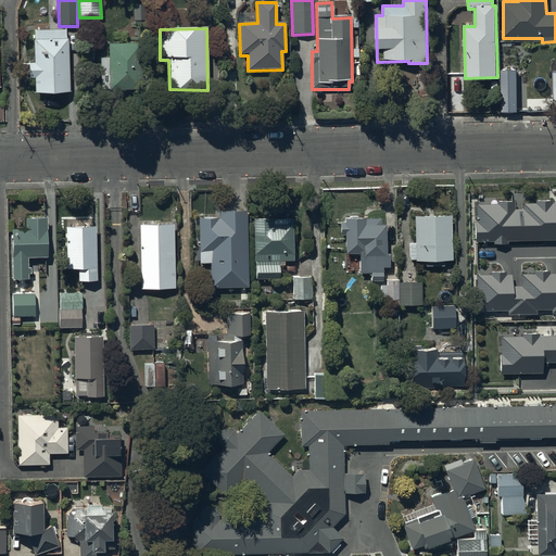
[(65,41),(65,29),(35,30),(35,41),(33,41),(34,64),(28,64),(28,79),(34,79),(34,93),(68,92),(67,41),(65,41)]
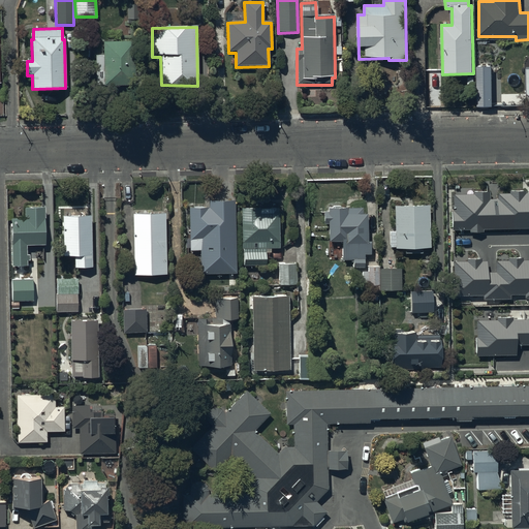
[(119,88),(119,87),(135,86),(134,42),(114,43),(114,40),(96,40),(97,57),(95,57),(95,86),(103,86),(103,87),(106,87),(106,88),(119,88)]
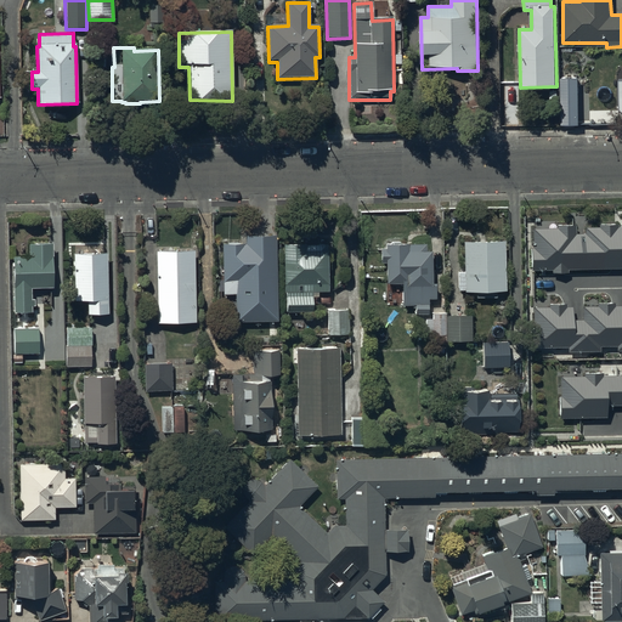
[(560,79),(560,125),(578,124),(577,79),(560,79)]
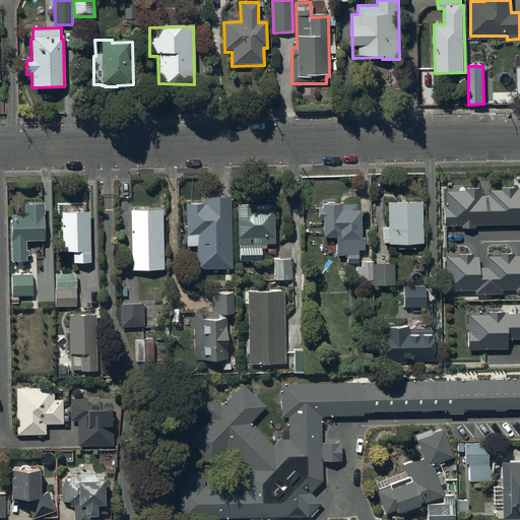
[(519,190),(516,190),(516,187),(502,187),(501,190),(489,190),(489,195),(481,195),(481,188),(465,189),(465,191),(446,191),(447,224),(463,224),(463,226),(472,226),(472,223),(516,221),(516,212),(519,211),(519,190)]
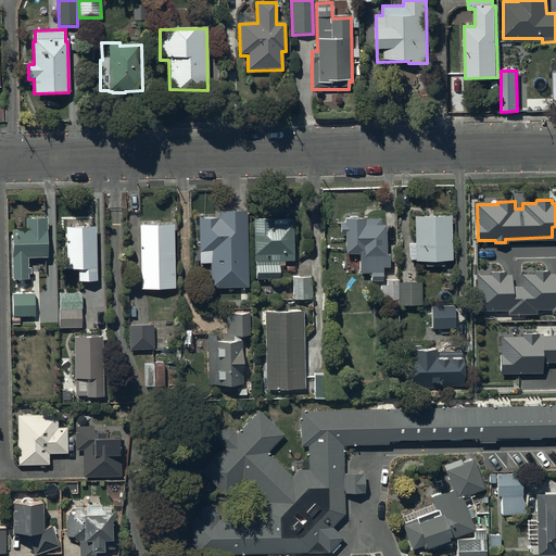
[(248,289),(247,212),(219,212),(219,219),(198,220),(199,264),(211,264),(211,289),(248,289)]
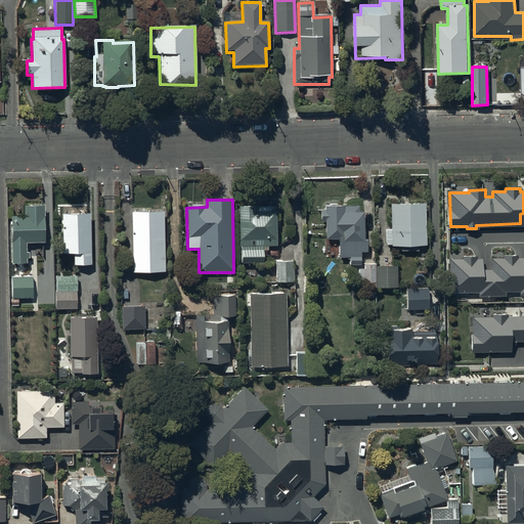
[(392,203),(392,205),(390,205),(391,230),(385,230),(385,247),(391,246),(391,249),(404,248),(404,252),(418,252),(418,247),(426,247),(425,204),(403,205),(403,203),(392,203)]
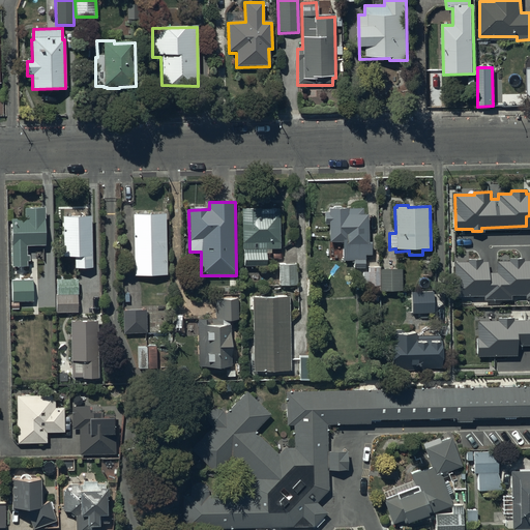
[(334,206),(334,209),(328,209),(328,213),(324,213),(324,226),(328,226),(328,243),(336,243),(343,249),(343,262),(354,262),(354,269),(364,268),(364,256),(371,256),(370,245),(367,245),(366,215),(361,215),(361,208),(342,209),(342,206),(334,206)]
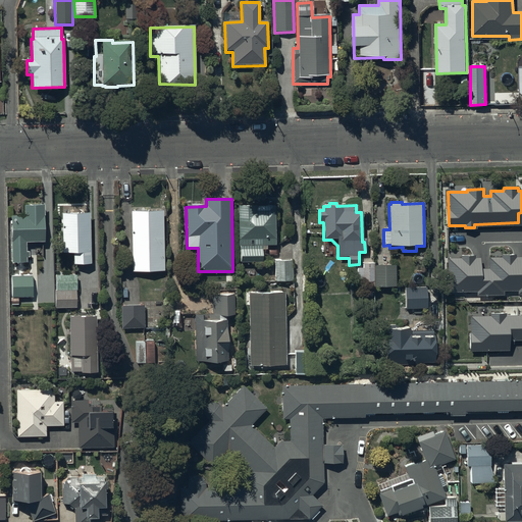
[(23,216),(10,217),(11,263),(27,263),(25,258),(29,258),(29,249),(25,250),(25,243),(45,243),(44,206),(23,207),(23,216)]
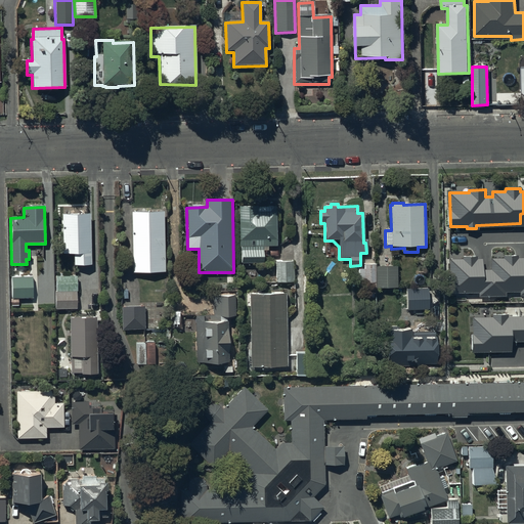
[(275,207),(238,208),(239,249),(241,249),(241,264),(262,264),(262,252),(267,252),(267,248),(276,247),(275,207)]
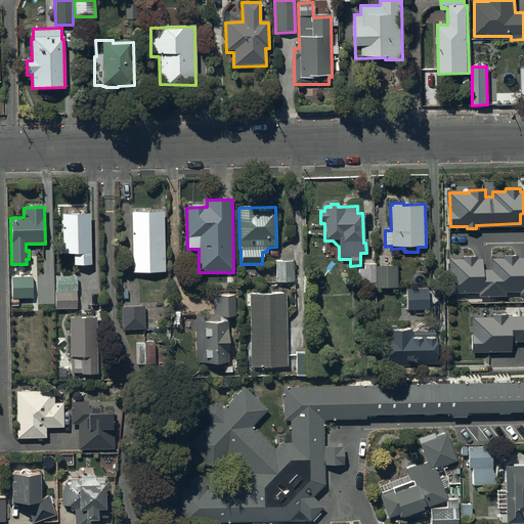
[(134,213),(131,213),(133,273),(165,272),(163,213),(149,213),(148,210),(134,211),(134,213)]
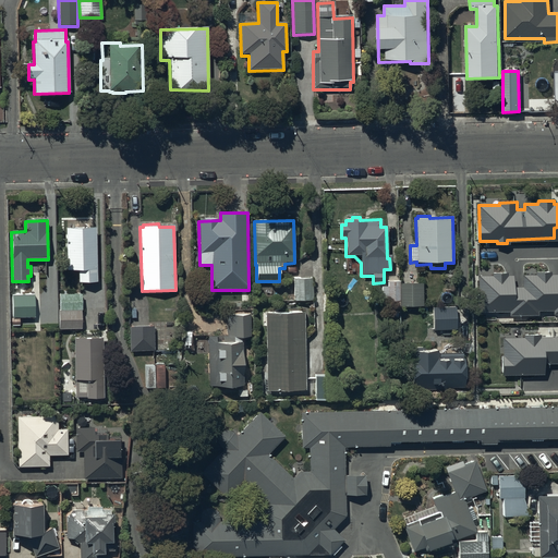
[(96,283),(95,228),(79,229),(79,228),(68,228),(68,230),(65,230),(67,273),(77,271),(79,283),(96,283)]
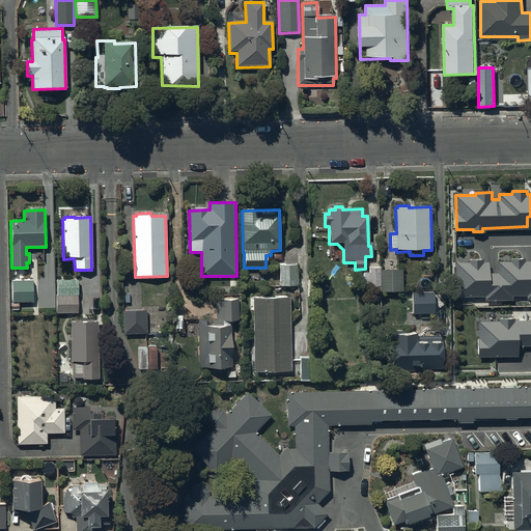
[(530,273),(530,274),(530,261),(526,261),(525,258),(508,259),(508,261),(496,262),(496,271),(491,271),(490,258),(470,258),(470,261),(450,261),(451,299),(485,297),(485,301),(513,300),(513,296),(526,296),(526,300),(530,299),(530,273)]
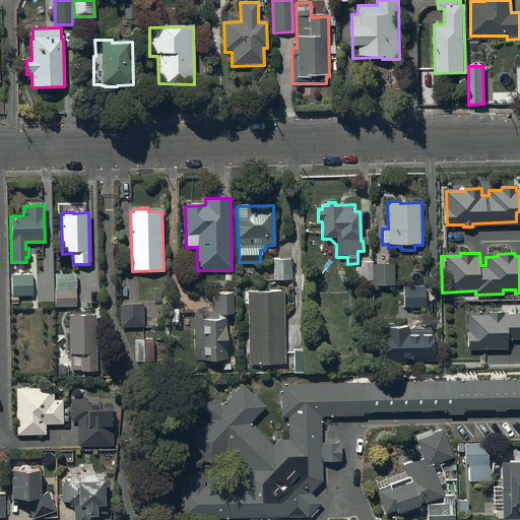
[(280,258),(274,258),(274,281),(291,281),(291,260),(280,260),(280,258)]
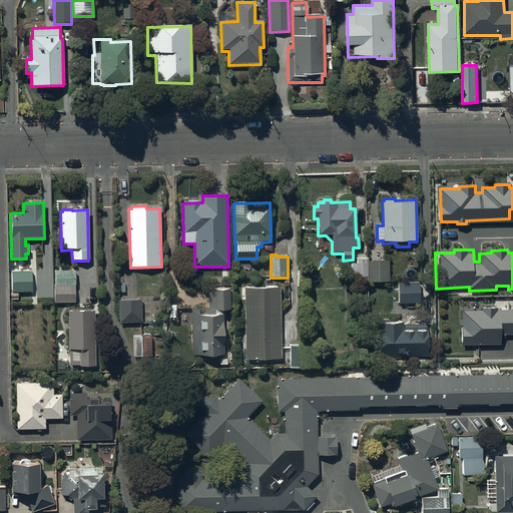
[(383,260),(368,261),(368,260),(357,260),(357,264),(352,264),(352,281),(359,281),(359,283),(389,283),(388,263),(383,263),(383,260)]
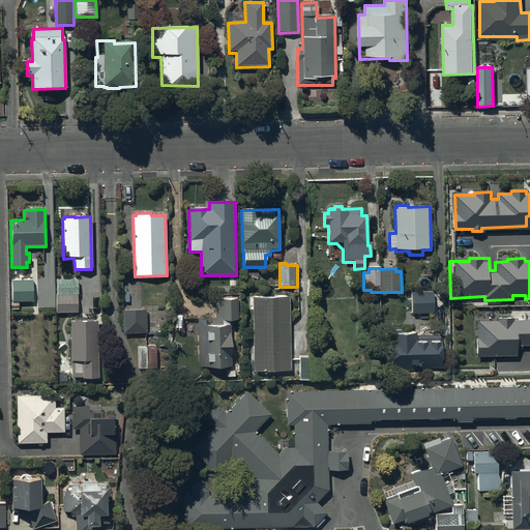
[(32,302),(32,280),(24,280),(24,282),(21,282),(21,280),(11,280),(12,303),(10,303),(11,310),(19,310),(19,302),(32,302)]
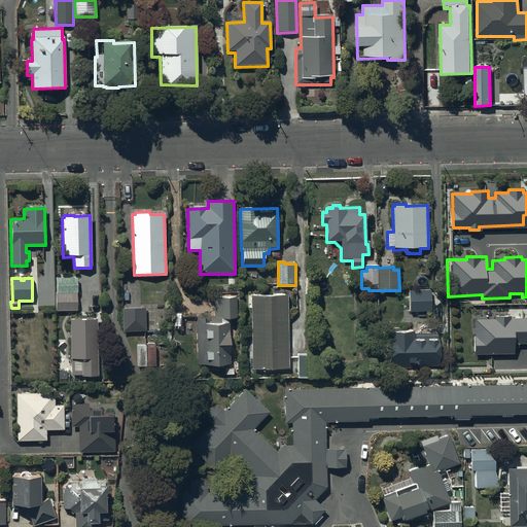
[(57,293),(56,293),(56,312),(76,311),(76,293),(77,293),(77,278),(57,279),(57,293)]
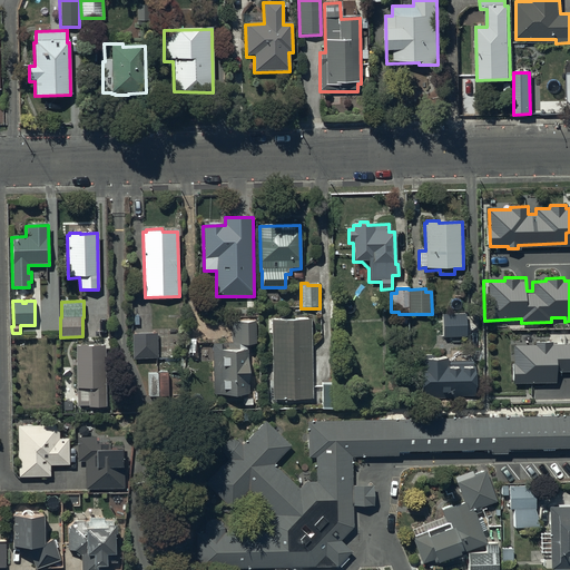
[(441,315),(441,338),(467,338),(465,314),(441,315)]
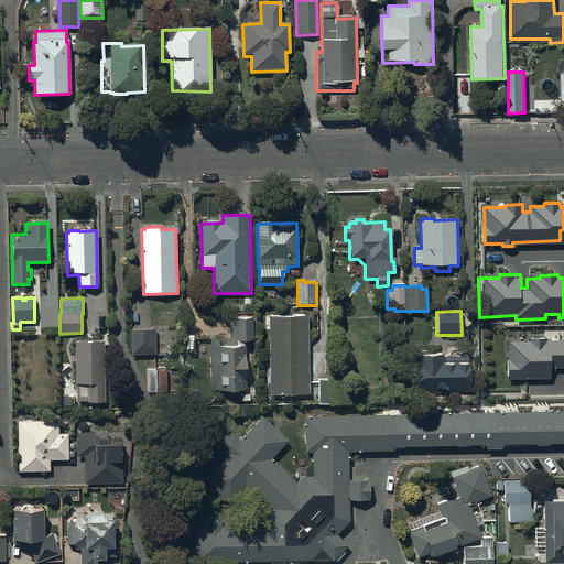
[(308,394),(306,317),(268,318),(270,396),(308,394)]
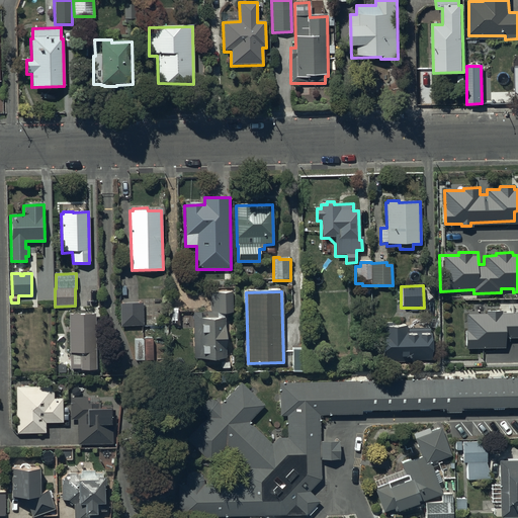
[(231,292),(210,293),(210,313),(192,314),(194,360),(201,360),(213,362),(225,358),(225,316),(232,313),(231,292)]
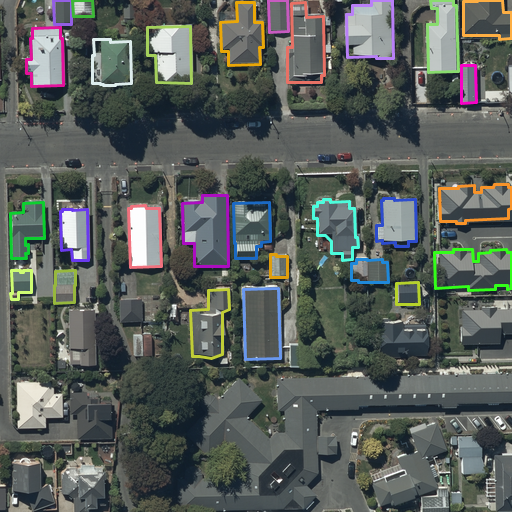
[(142,299),(120,300),(121,322),(143,322),(142,299)]
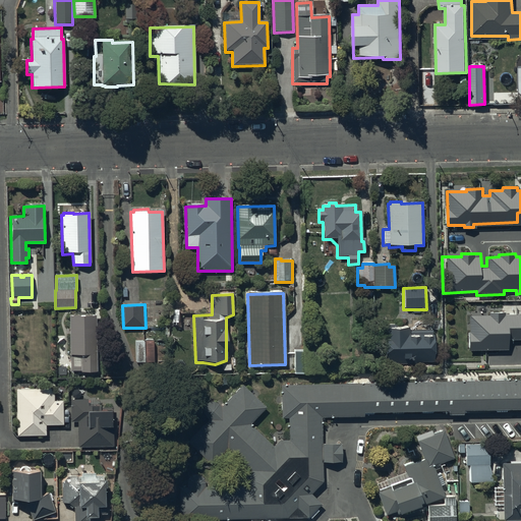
[(520,312),(489,312),(489,314),(469,315),(469,350),(507,350),(507,339),(520,338),(520,312)]
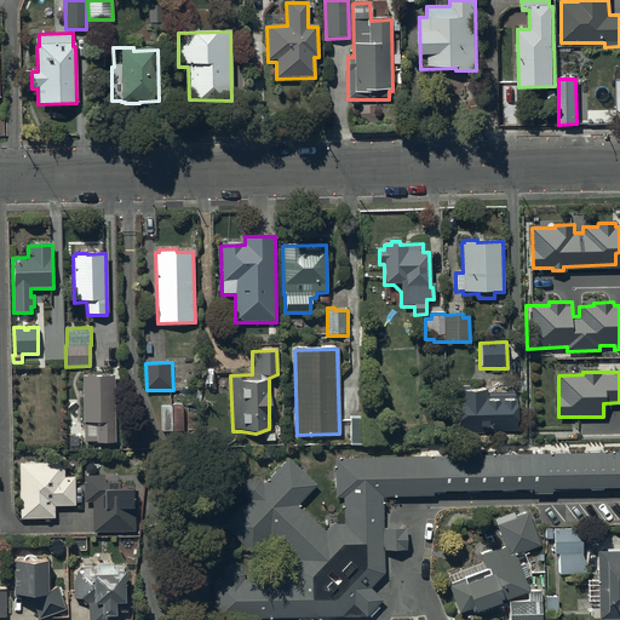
[(113,445),(113,378),(81,377),(82,424),(84,424),(84,442),(96,442),(96,446),(102,446),(102,451),(109,451),(109,445),(113,445)]
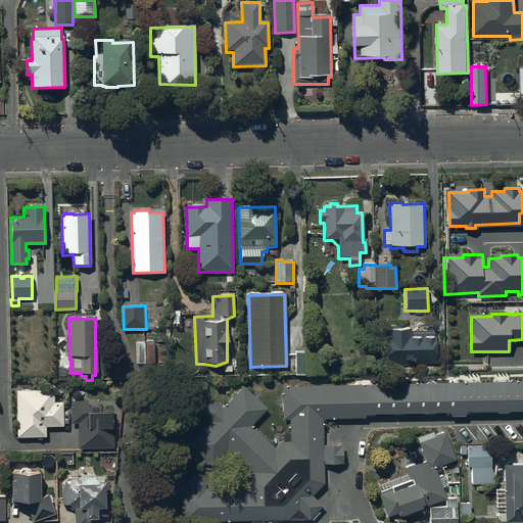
[(410,327),(397,327),(395,325),(390,325),(389,327),(384,327),(385,366),(423,366),(423,365),(434,364),(433,332),(410,332),(410,327)]
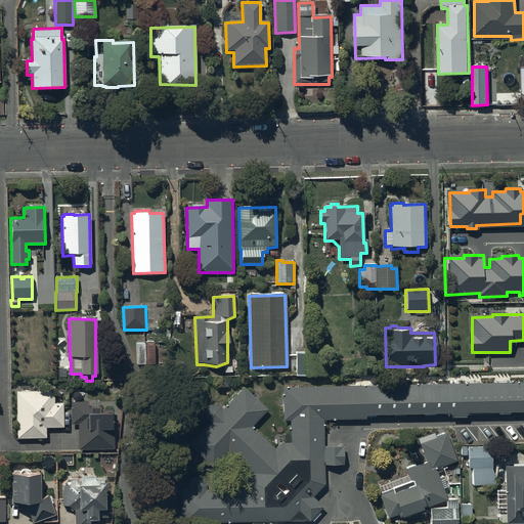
[(145,365),(144,350),(136,351),(137,365),(145,365)]
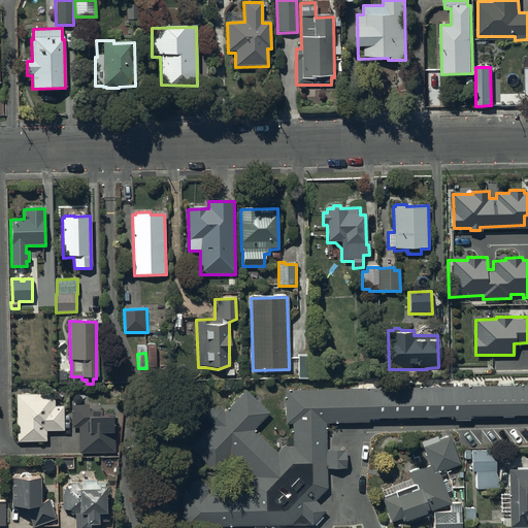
[(309,355),(297,355),(298,378),(309,378),(309,355)]
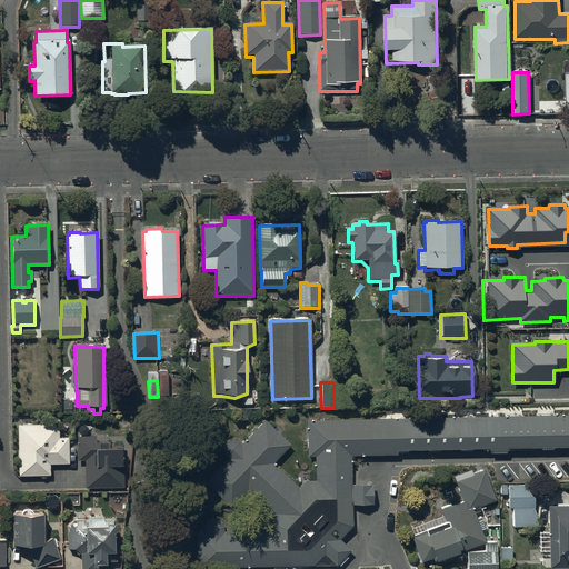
[(568,416),(306,421),(307,459),(315,459),(316,481),(306,481),(299,488),(275,465),(291,447),(265,421),(242,445),(235,440),(222,441),(225,456),(228,459),(205,485),(231,509),(248,490),(275,515),(268,522),(268,531),(223,533),(222,528),(213,519),(205,528),(205,531),(196,532),(196,568),(260,568),(336,567),(350,552),(339,541),(352,527),(352,501),(351,491),(351,481),(351,457),(397,457),(397,452),(489,451),(489,455),(506,455),(506,451),(568,449),(568,416)]
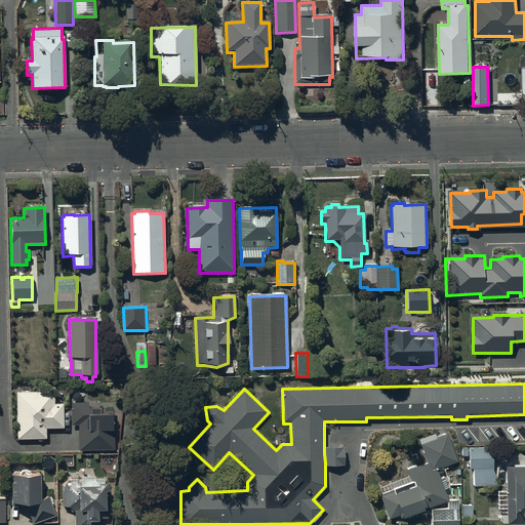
[(53,392),(15,393),(16,440),(45,439),(45,430),(64,430),(63,405),(53,405),(53,392)]
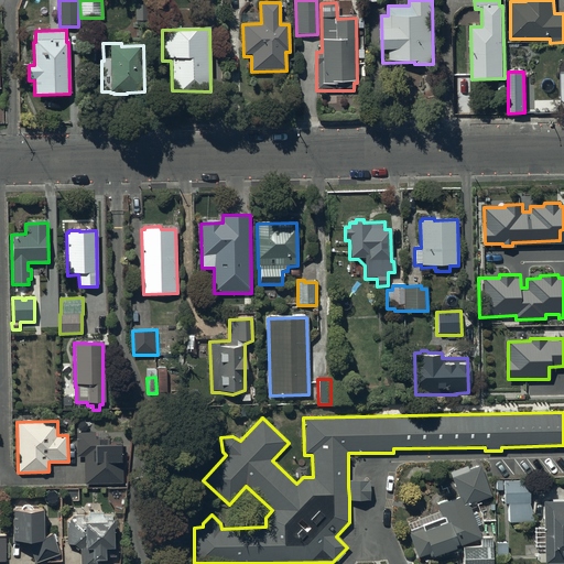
[(98,433),(76,433),(77,457),(84,457),(84,485),(123,484),(122,447),(98,448),(98,433)]
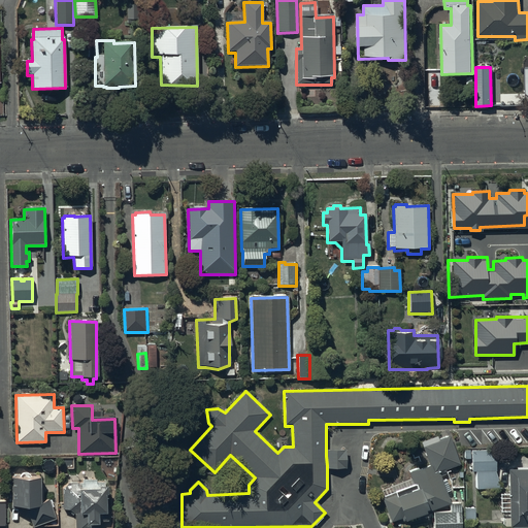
[(460,466),(450,437),(438,441),(437,437),(421,443),(430,466),(409,474),(415,486),(394,494),(395,495),(383,500),(391,523),(402,519),(404,524),(425,516),(425,515),(451,504),(438,472),(444,470),(446,471),(460,466)]
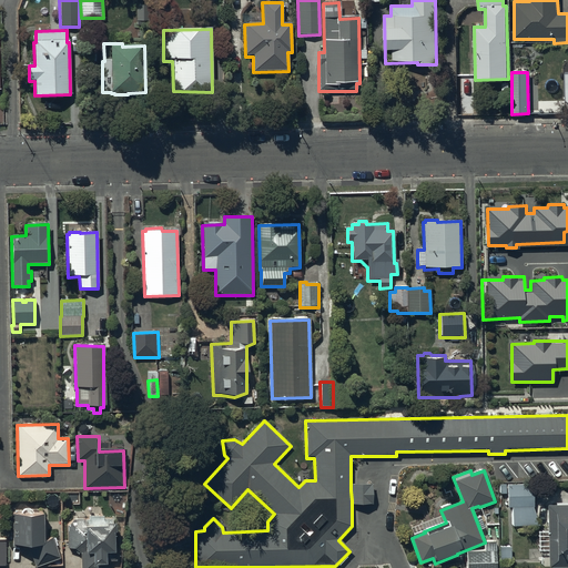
[(371,479),(351,480),(352,500),(371,499),(371,479)]
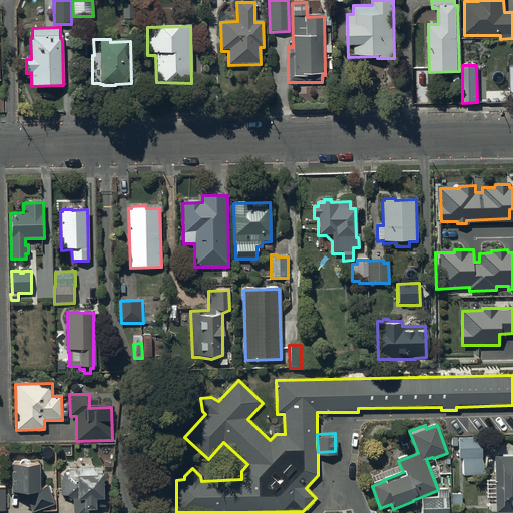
[(481,459),(480,438),(458,439),(459,460),(462,460),(463,476),(486,476),(481,459)]
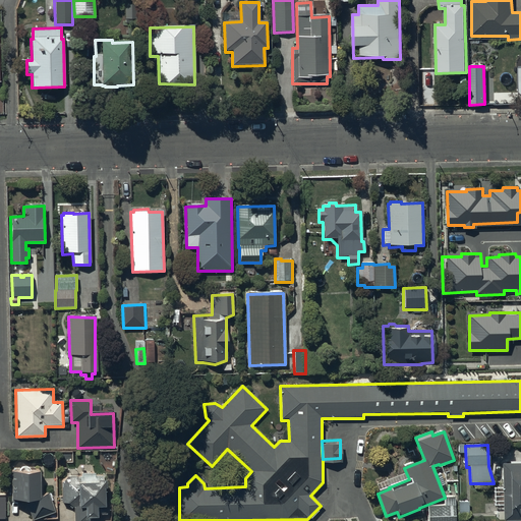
[(520,520),(520,464),(502,465),(503,520),(520,520)]
